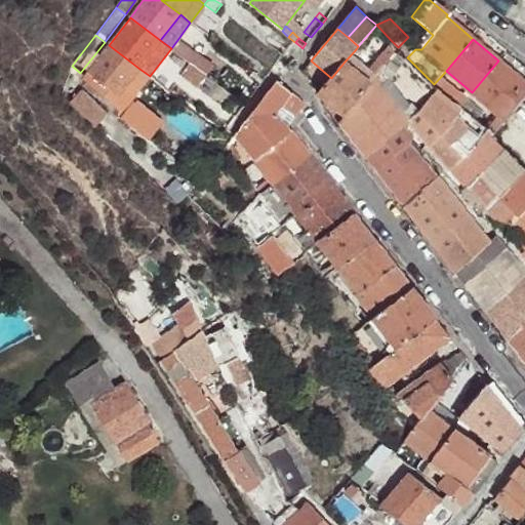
[(171,48),(189,63),(191,64),(183,74),(198,86),(213,67),(177,40),(171,48)]
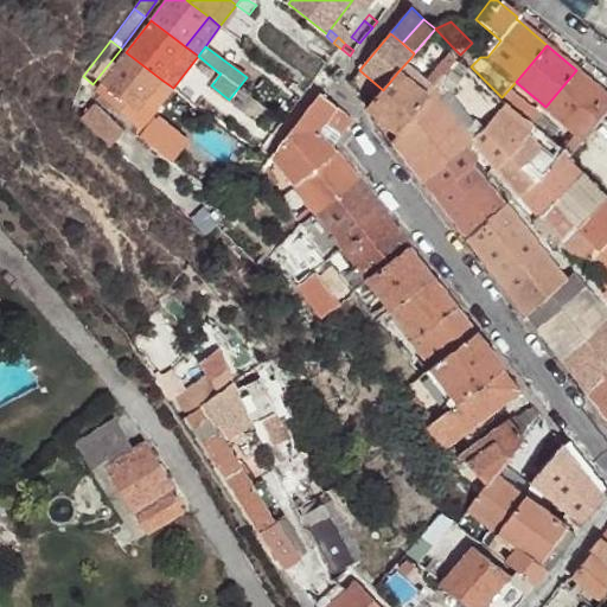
[(414,53),(411,57),(420,64),(428,53),(420,46),(414,53)]
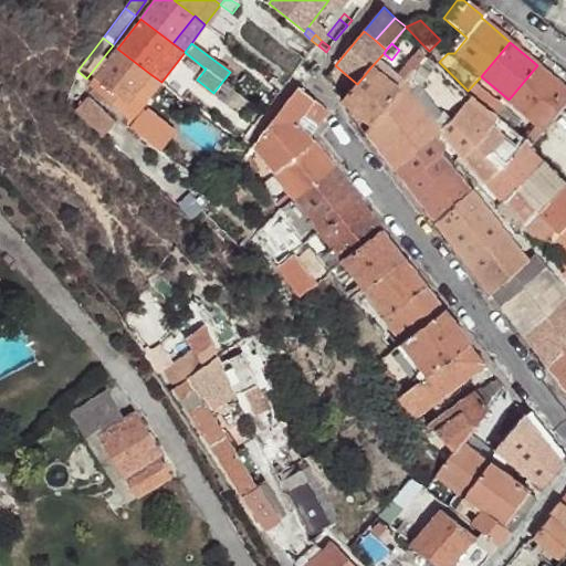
[(397,77),(405,84),(430,53),(429,51),(421,43),(402,64),(404,65),(397,74),(397,77)]
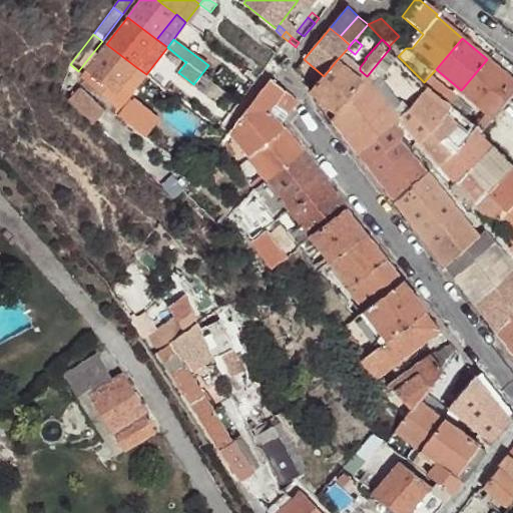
[(289,41),(287,40),(279,49),(289,56),(296,47),(289,41)]
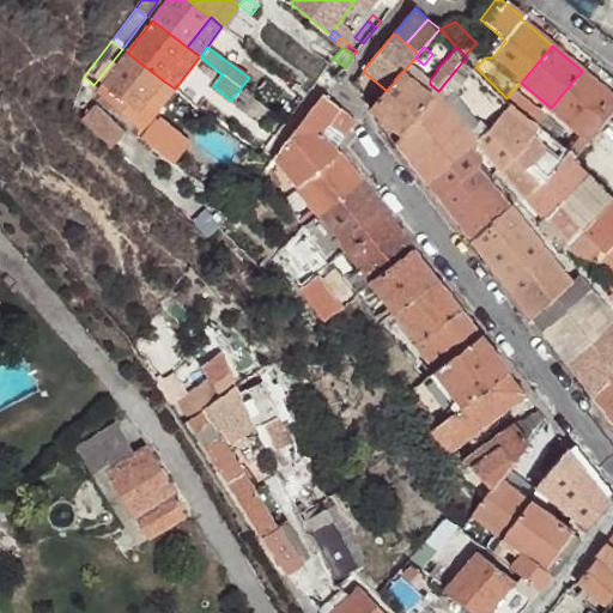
[(163,80),(127,53),(103,85),(138,113),(163,80)]
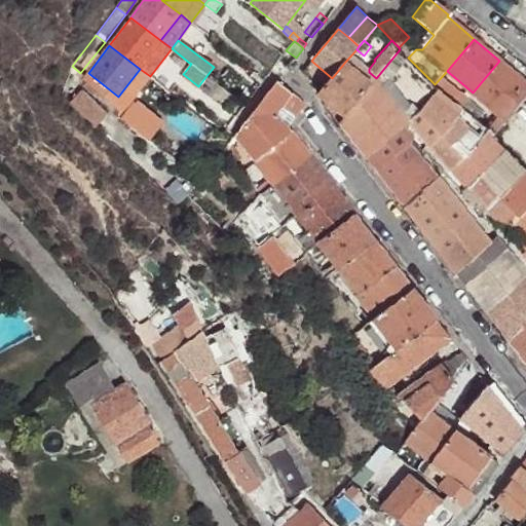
[(389,78),(408,58),(400,49),(376,78),(383,86),(389,78)]
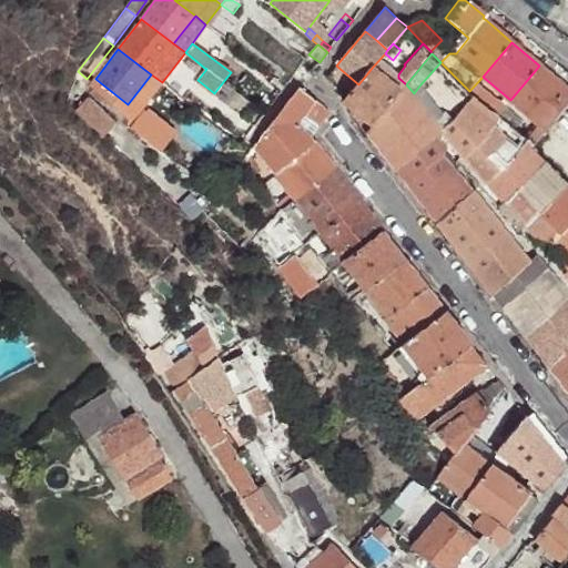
[(567,90),(539,66),(510,100),(539,125),(567,90)]
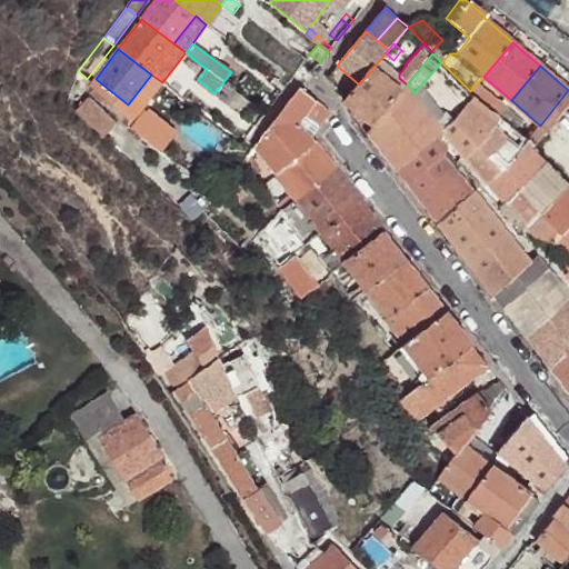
[(345,101),(373,123),(401,90),(373,67),(359,85),(345,101)]
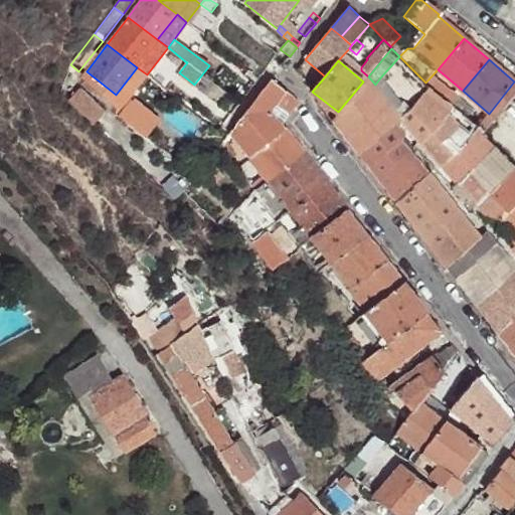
[(395,126),(402,120),(400,118),(394,110),(375,84),(368,76),(363,81),(338,112),(338,114),(333,119),(360,153),(395,126)]
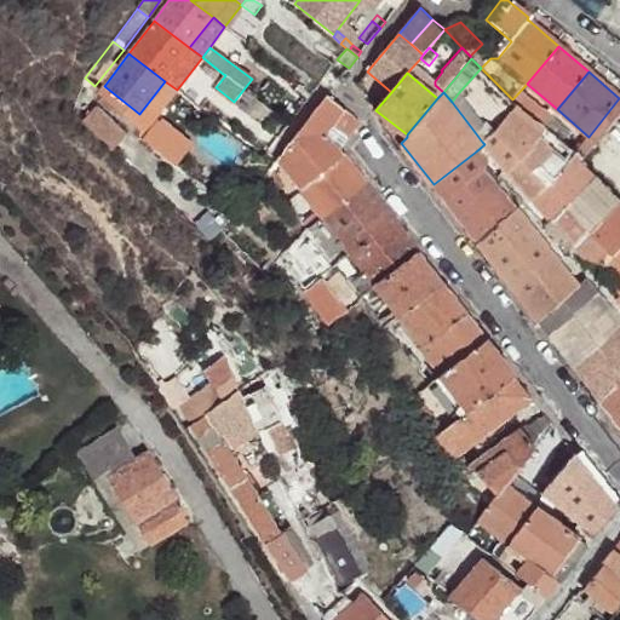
[(459,92),(452,102),(475,132),(483,124),(459,92)]
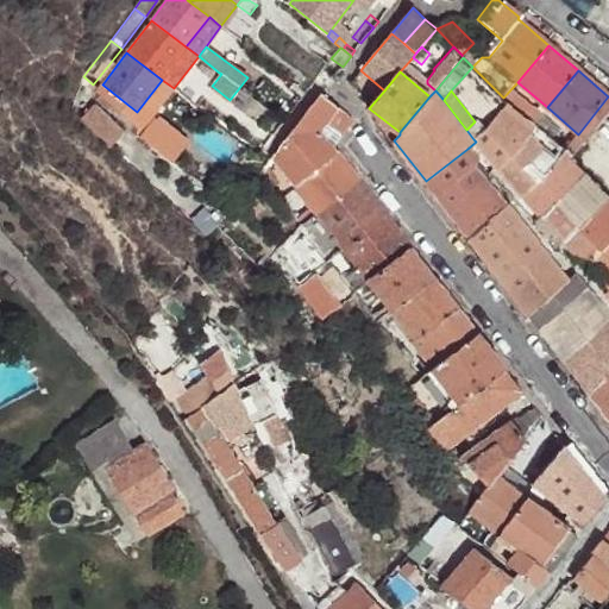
[(338,108),(320,94),(312,105),(296,125),(311,136),(314,138),(319,131),(338,108)]
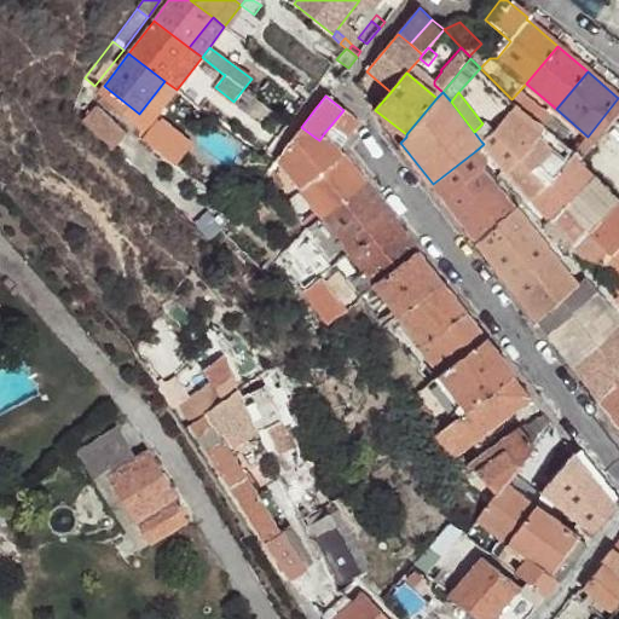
[(97,108),(84,121),(111,149),(126,134),(97,108)]
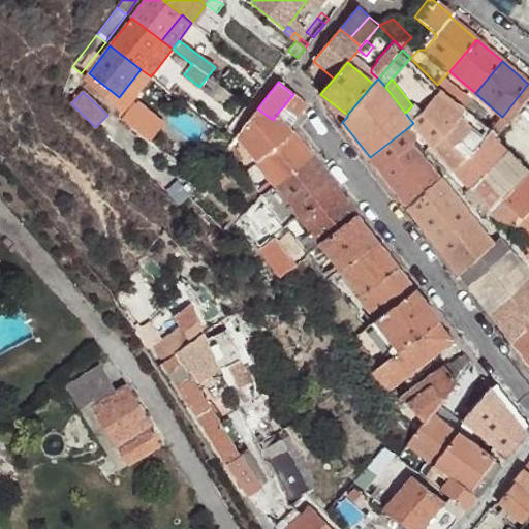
[(306,104),(293,94),(277,114),(287,127),(306,104)]
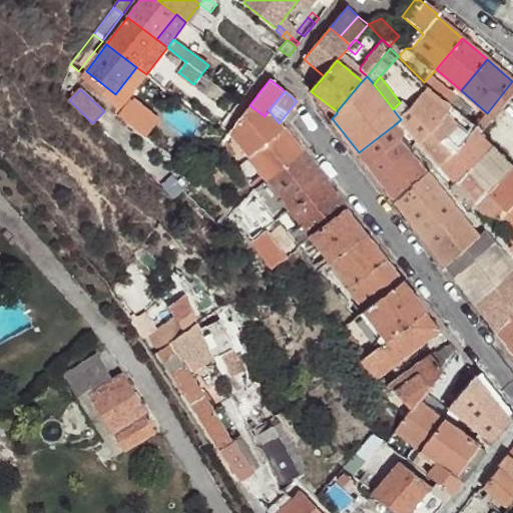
[(393,109),(399,117),(408,107),(402,100),(400,102),(393,109)]
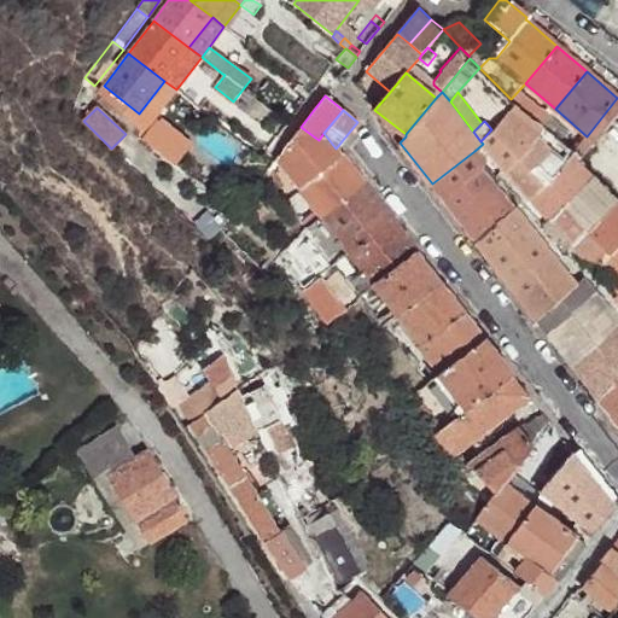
[(483,144),(494,157),(516,135),(497,122),(491,129),(481,141),(483,144)]
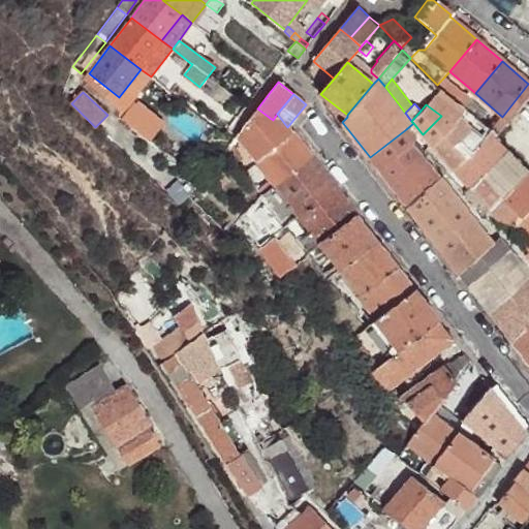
[(270,118),(257,109),(249,119),(256,129),(270,118)]
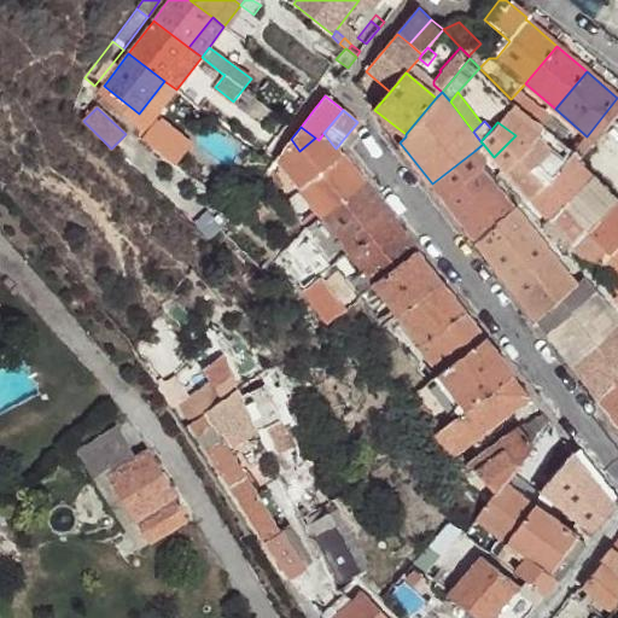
[(299,151),(291,139),(275,159),(293,182),(336,149),(324,133),(319,140),(315,138),(299,151)]
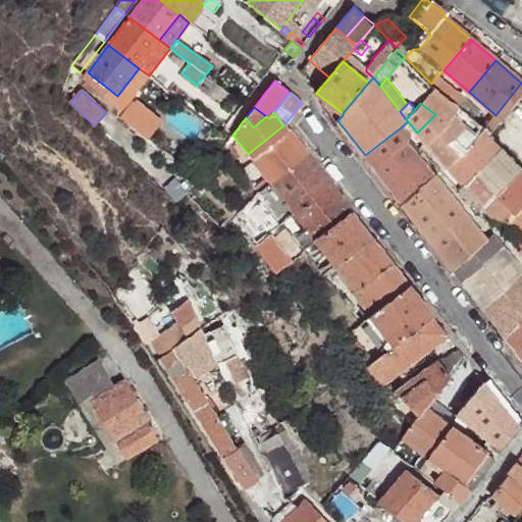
[(417,133),(425,143),(447,123),(435,114),(417,133)]
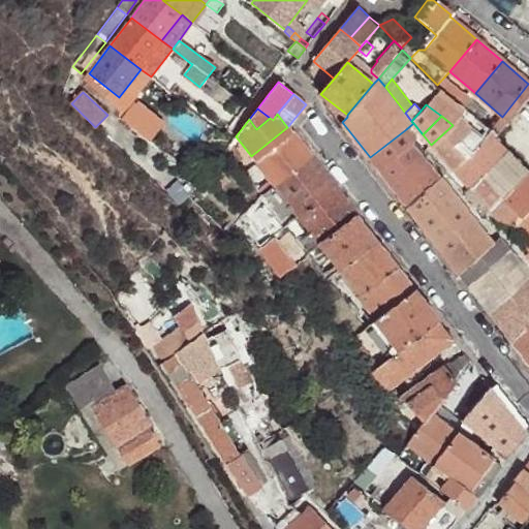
[(493,130),(500,135),(507,126),(499,119),(492,128),(493,130)]
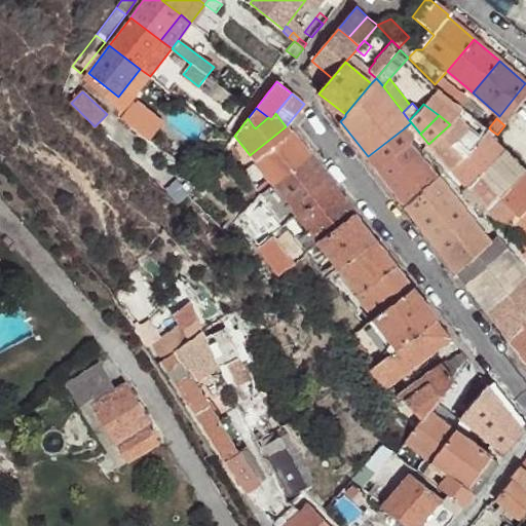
[(436,152),(450,168),(475,145),(463,134),(450,124),(428,144),(436,152)]
